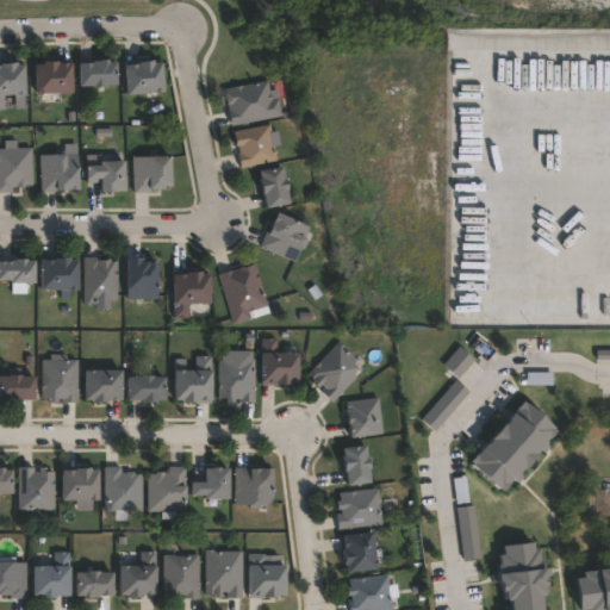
[(109,58),(110,61),(116,61),(117,83),(80,86),(79,62),(93,61),(93,60),(100,60),(100,58),(109,58)]
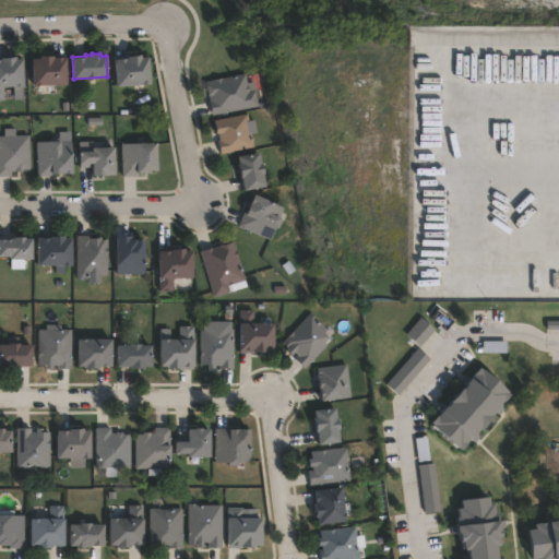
[(141,54),(141,57),(149,56),(151,82),(117,86),(115,59),(127,58),(127,56),(141,54)]
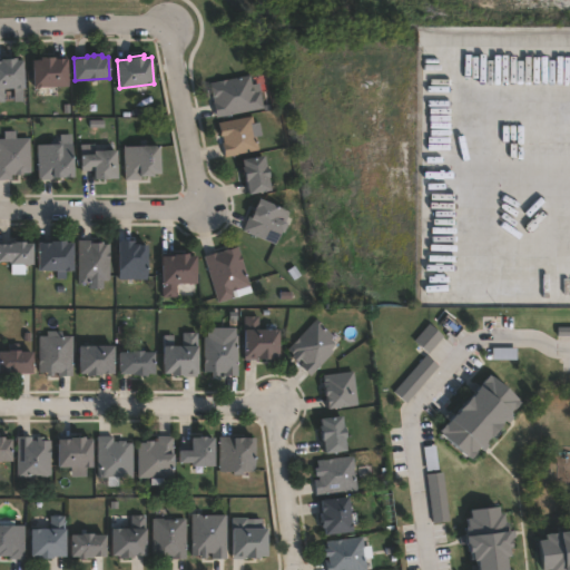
[(43,56),(55,56),(55,58),(67,58),(68,87),(58,87),(58,95),(36,96),(36,87),(33,87),(32,59),(40,59),(40,56),(43,56)]
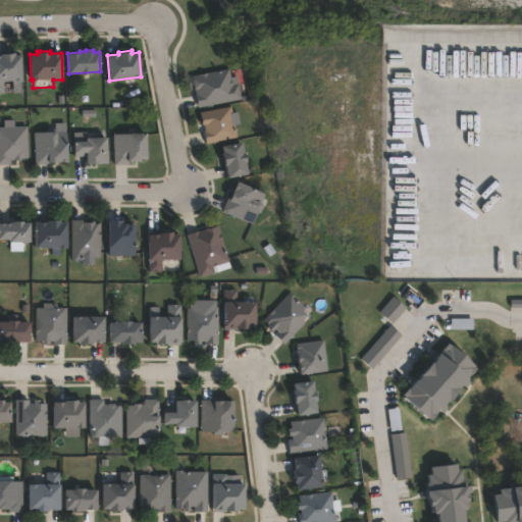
[(0,53),(14,52),(14,55),(20,54),(21,81),(20,81),(21,93),(13,93),(12,81),(4,81),(4,93),(0,93),(0,53)]
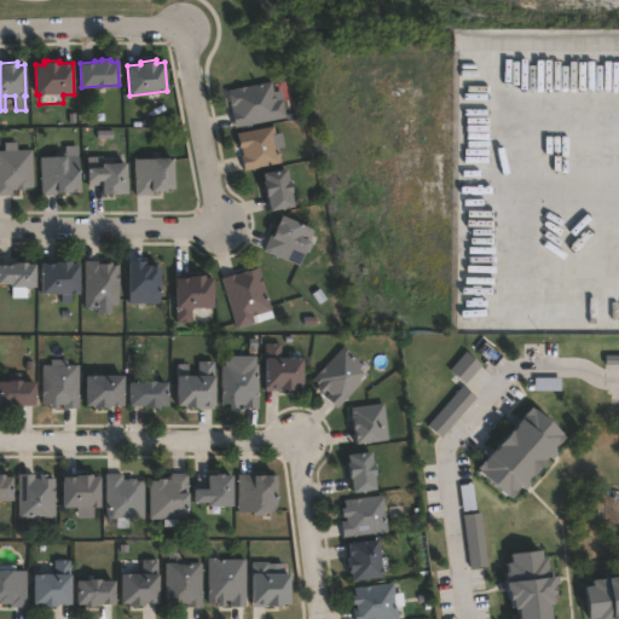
[(272,81),(275,94),(282,93),(287,117),(236,128),(232,111),(229,90),(272,81)]
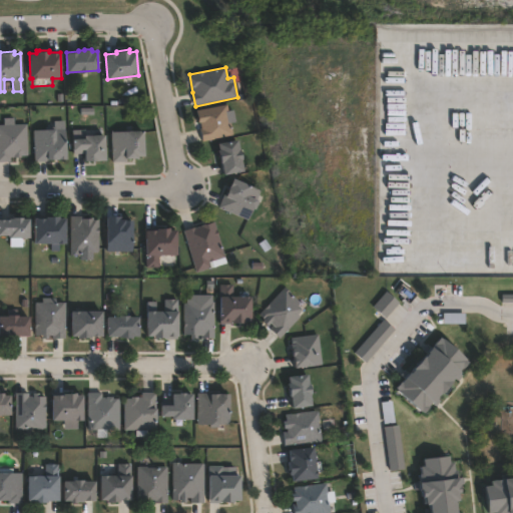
[(227,104),(233,136),(203,142),(200,128),(201,128),(200,122),(199,122),(197,110),(227,104)]
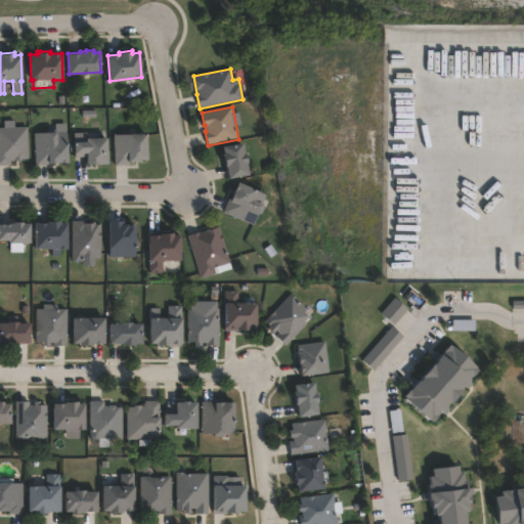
[(47,165),(36,165),(35,133),(56,132),(55,123),(68,123),(69,163),(47,163),(47,165)]
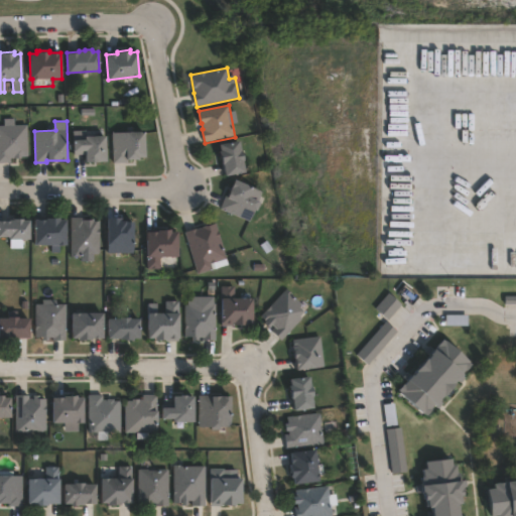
[(10,162),(0,162),(0,125),(26,125),(27,156),(20,156),(20,157),(10,158),(10,162)]
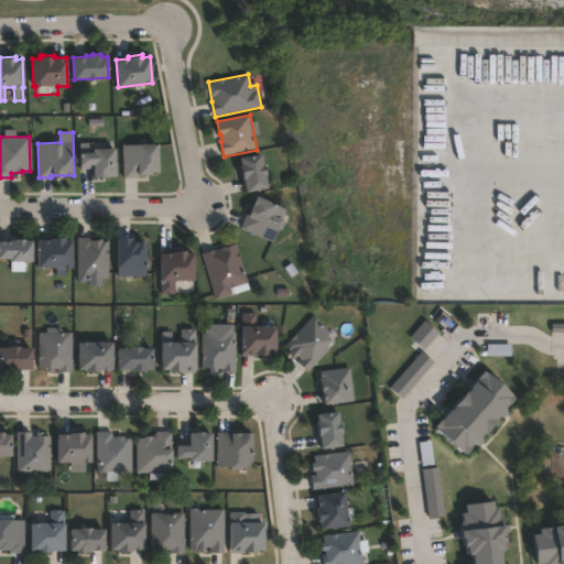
[(139,177),(125,177),(123,145),(158,143),(159,172),(153,172),(153,173),(139,174),(139,177)]
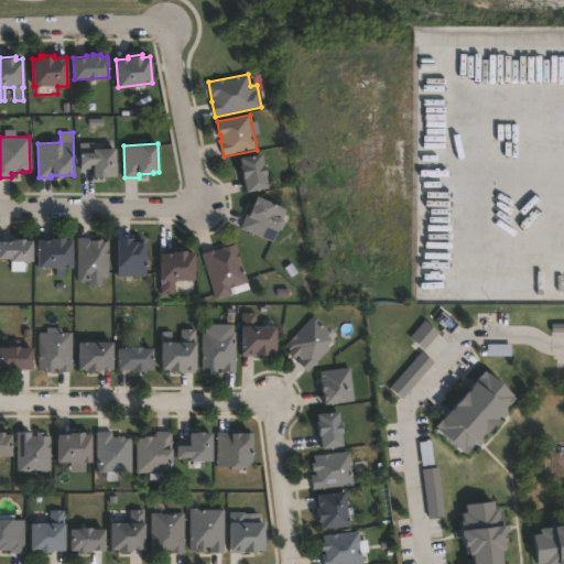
[(116,148),(117,176),(95,177),(94,169),(83,170),(82,152),(94,152),(94,149),(116,148)]
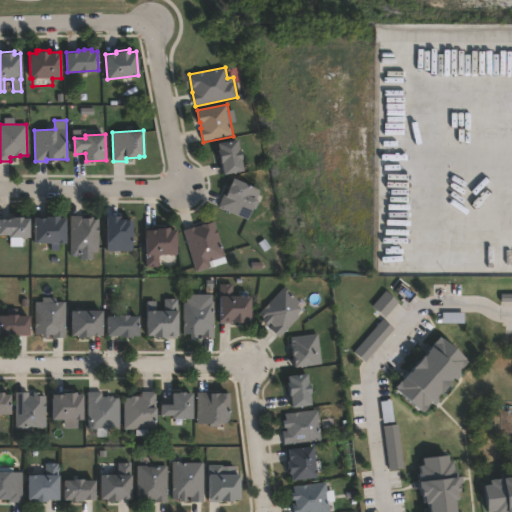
[(237,139),(244,170),(225,175),(222,163),(221,163),(218,150),(219,150),(218,143),(237,139)]
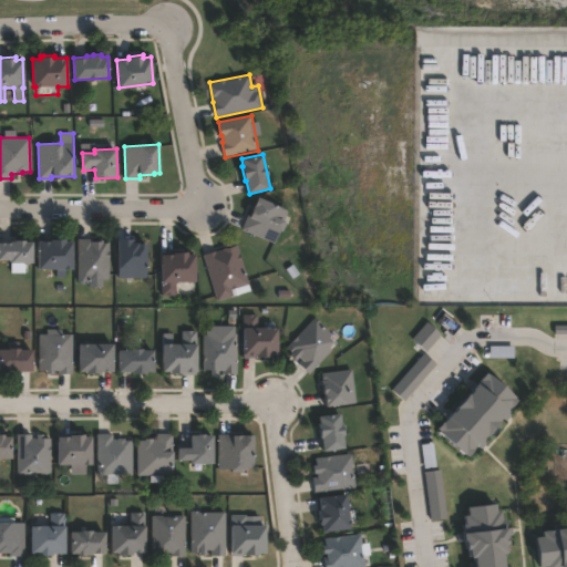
[(288,210),(284,222),(287,223),(282,232),(279,230),(274,243),(241,229),(248,214),(250,215),(258,198),(288,210)]
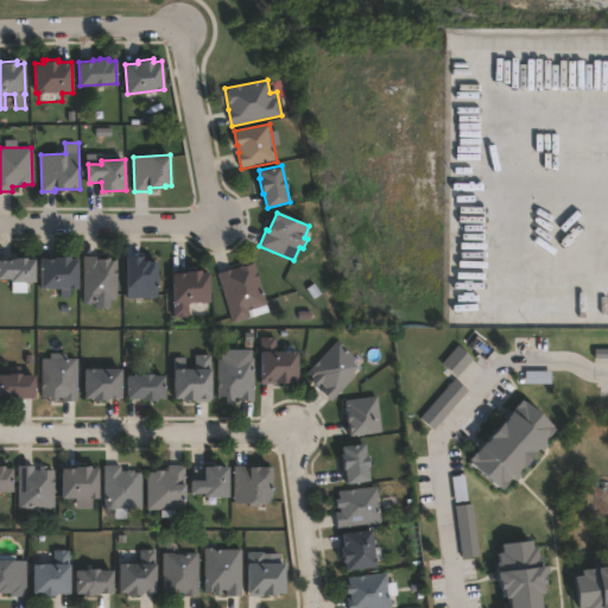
[(99,255),(99,259),(107,259),(107,258),(111,258),(111,260),(116,260),(116,299),(96,301),(96,302),(83,302),(83,257),(99,255)]
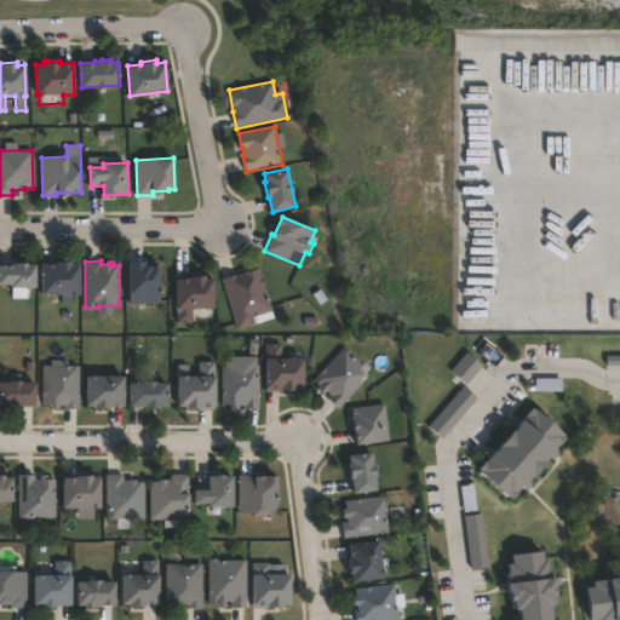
[(70,262),(70,264),(79,264),(79,294),(72,294),(72,304),(61,304),(61,294),(40,294),(40,264),(55,264),(55,262),(67,262),(70,262)]
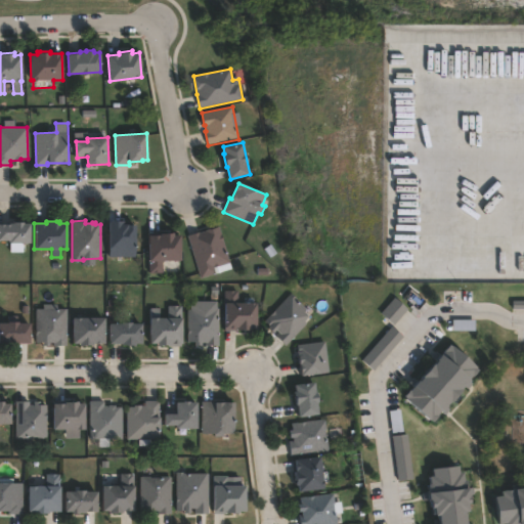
[(123,221),(123,224),(128,224),(128,225),(135,225),(135,257),(108,257),(108,221),(123,221)]
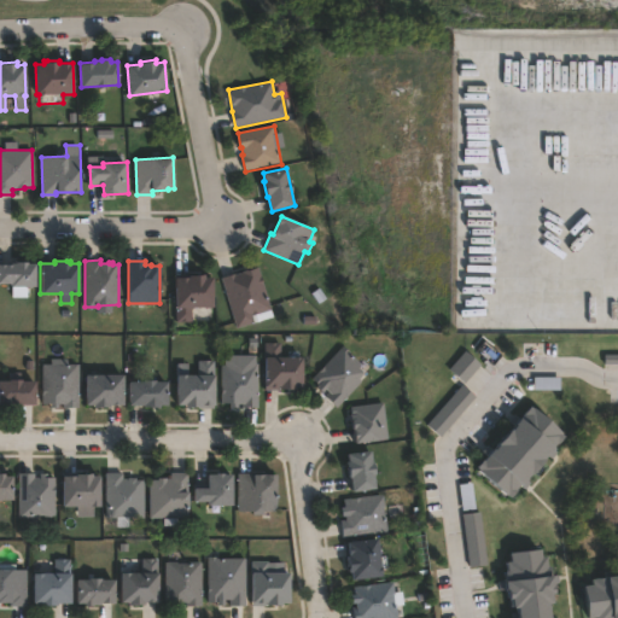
[(36,263),(35,286),(28,286),(27,298),(12,297),(12,286),(11,286),(11,284),(0,283),(0,264),(10,264),(10,263),(15,263),(15,262),(27,262),(27,263),(36,263)]
